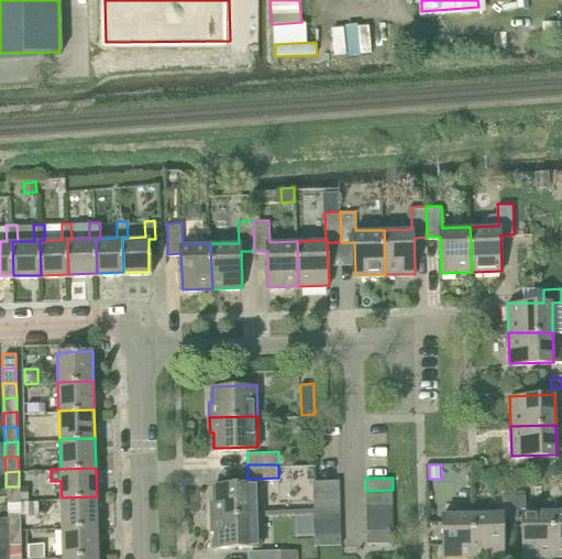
[(313,492),(340,492),(340,479),(313,479),(313,492)]
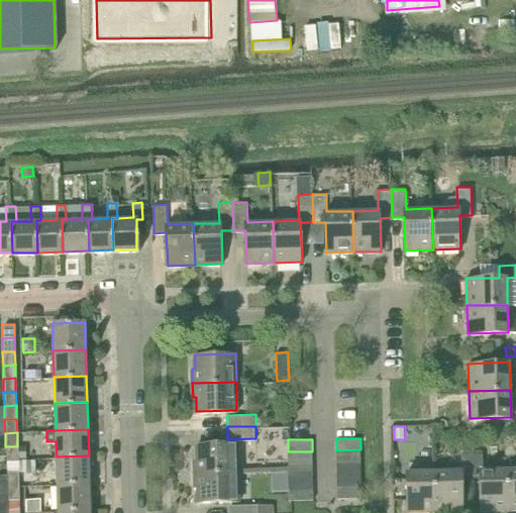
[(194,473),(238,472),(237,442),(197,444),(197,458),(194,458),(194,473)]
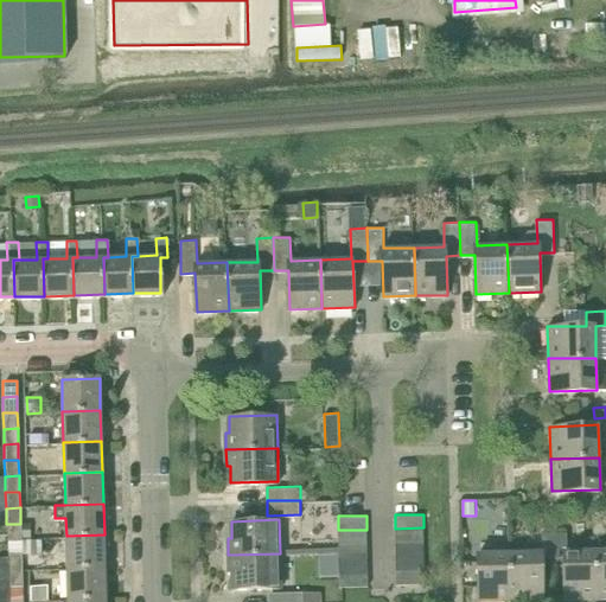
[(20,524),(6,524),(7,539),(21,539),(20,524)]
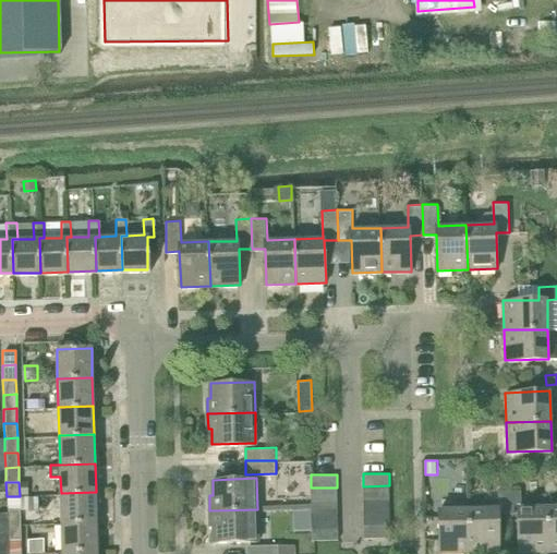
[(390,498),(389,485),(363,486),(364,498),(390,498)]
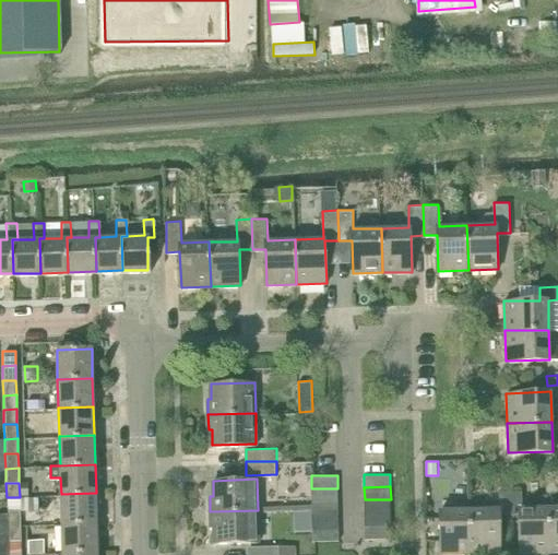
[(339,500),(337,488),(311,488),(312,502),(339,500)]
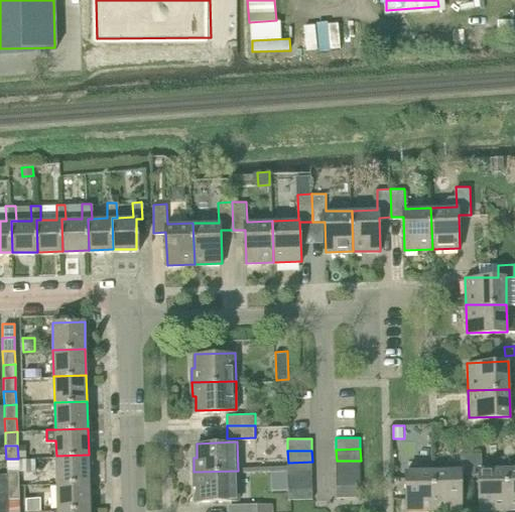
[(482,452),(470,453),(471,475),(476,475),(476,465),(482,465),(482,452)]
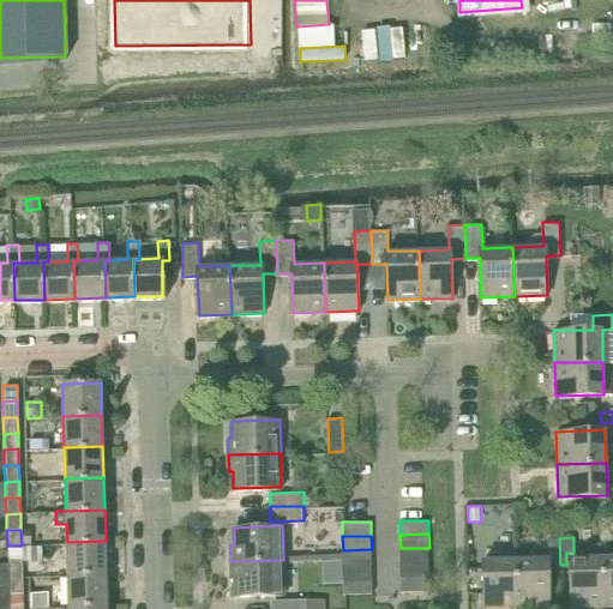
[(516,559),(517,607),(550,607),(548,565),(560,565),(559,538),(547,538),(547,558),(516,559)]
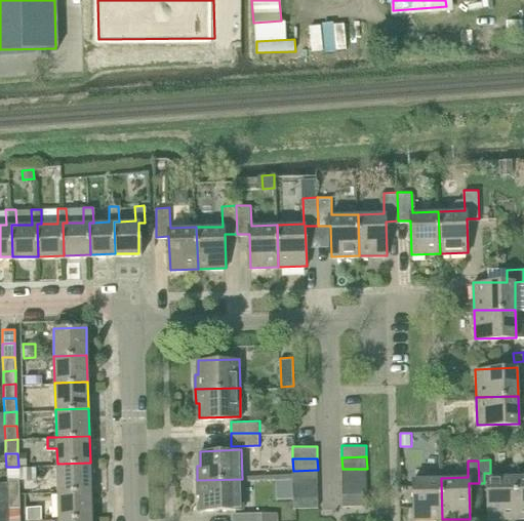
[(57,464),(58,491),(91,490),(90,463),(57,464)]
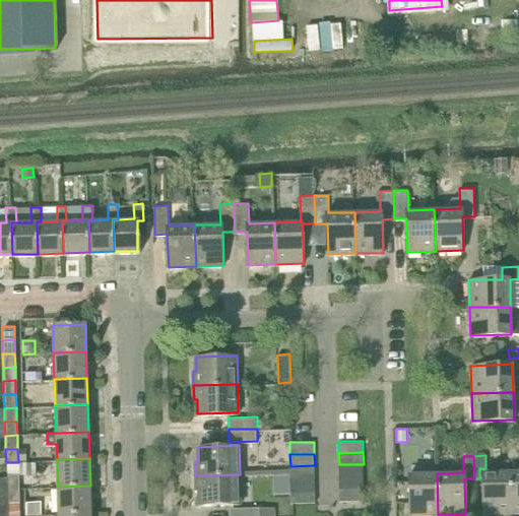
[(364,475),(364,464),(339,464),(339,476),(364,475)]
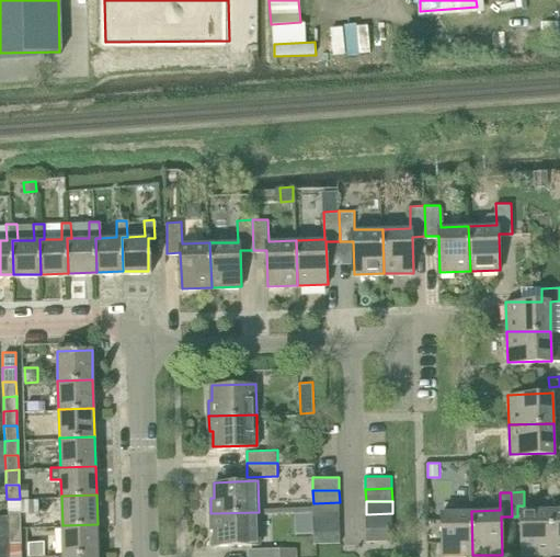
[(340,515),(340,502),(313,503),(313,515),(340,515)]
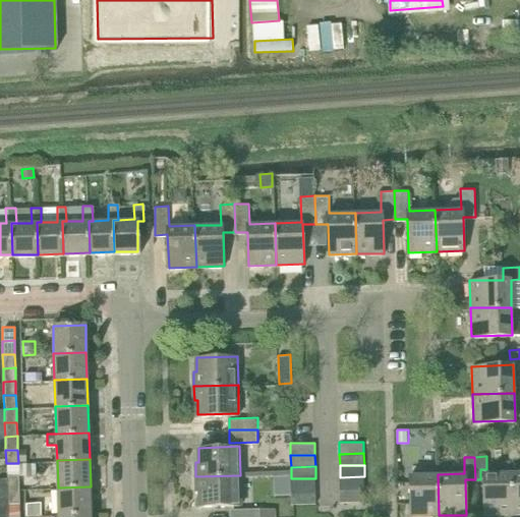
[(513,514),(519,513),(519,471),(511,472),(513,514)]
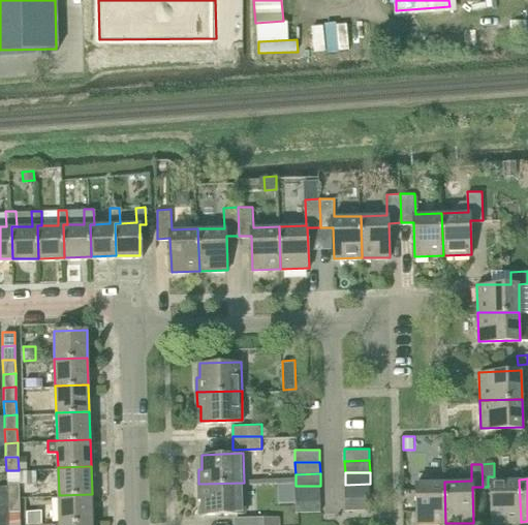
[(519,480),(491,481),(492,522),(521,522),(519,480)]
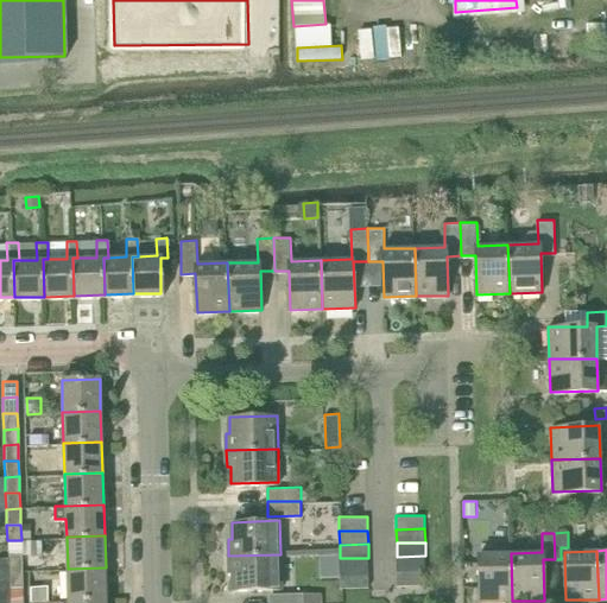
[(511,553),(479,553),(480,602),(512,601),(511,553)]
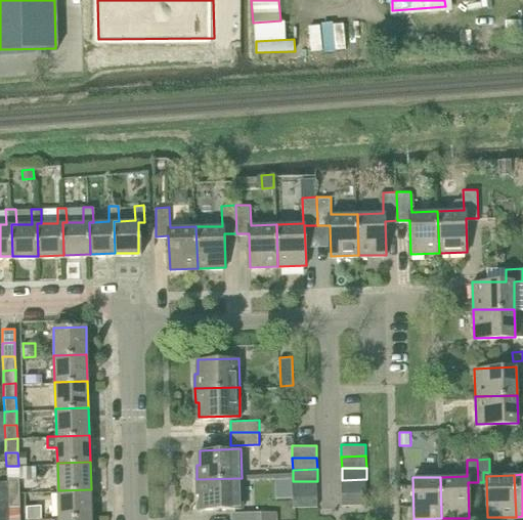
[(7,492),(17,491),(17,478),(6,478),(6,480),(7,492)]
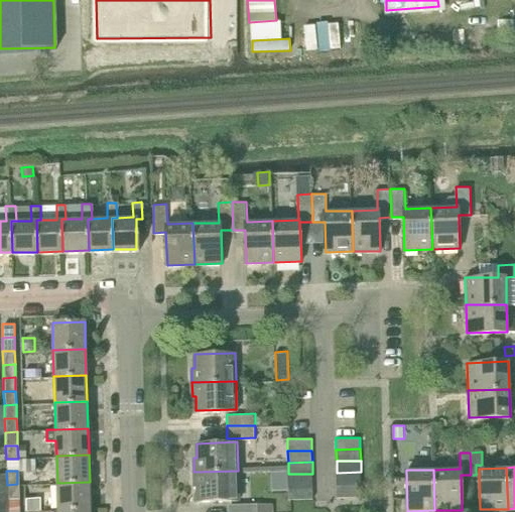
[(239,499),(238,471),(194,472),(195,486),(198,486),(198,500),(239,499)]
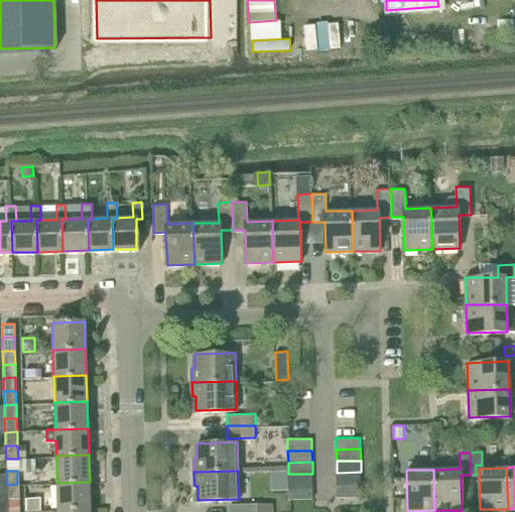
[(361,484),(361,472),(337,473),(337,484),(361,484)]
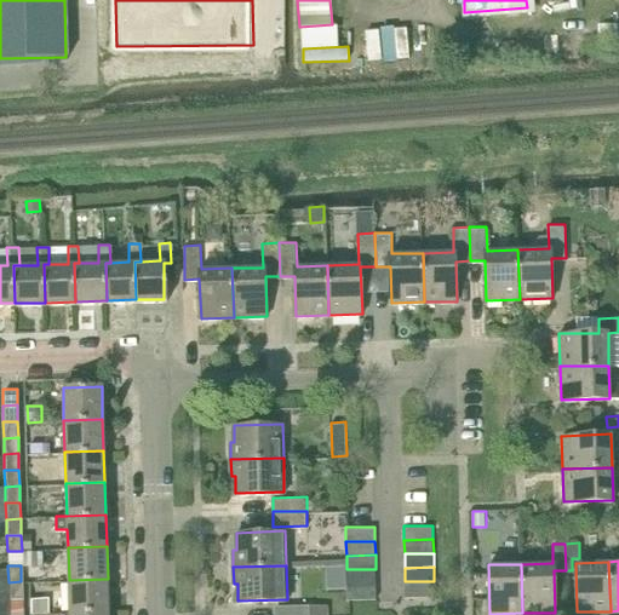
[(347,584),(376,582),(376,569),(347,569),(347,584)]
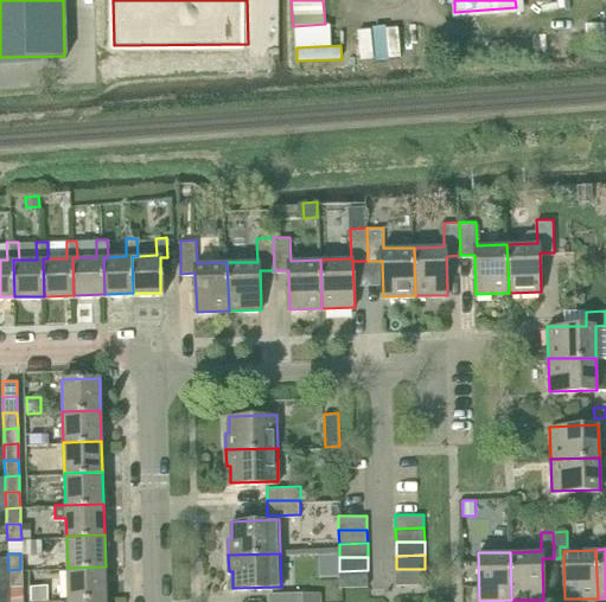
[(68,568),(69,600),(107,599),(106,567),(68,568)]
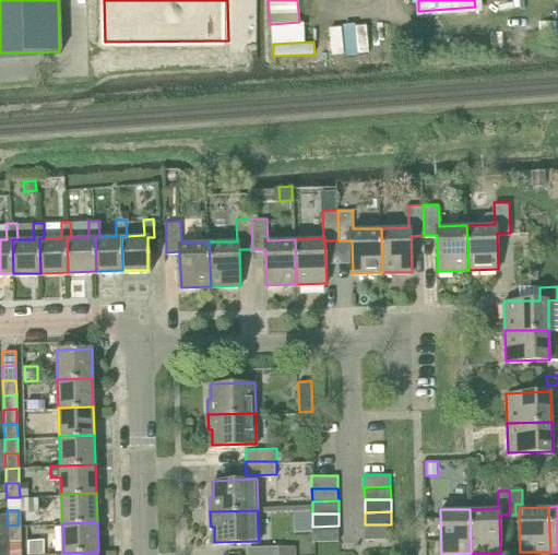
[(8,526),(8,535),(8,539),(20,539),(19,524),(8,526)]
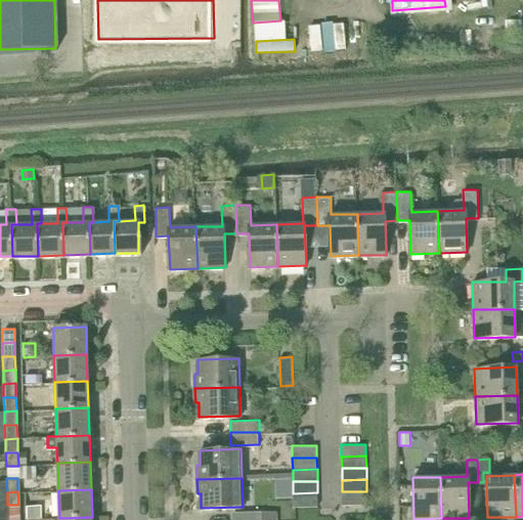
[(366,503),(366,491),(342,491),(343,504),(366,503)]
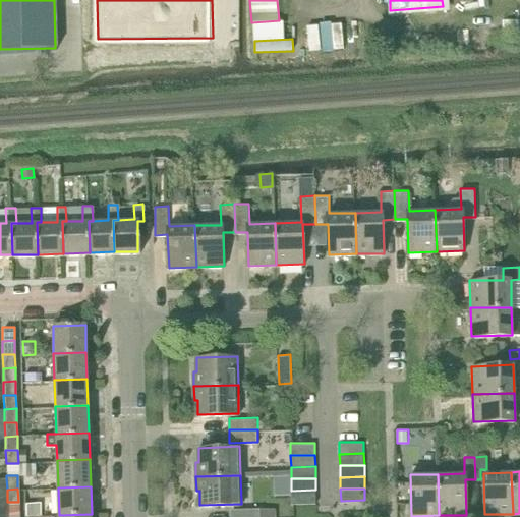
[(316,502),(315,490),(291,491),(292,502),(316,502)]
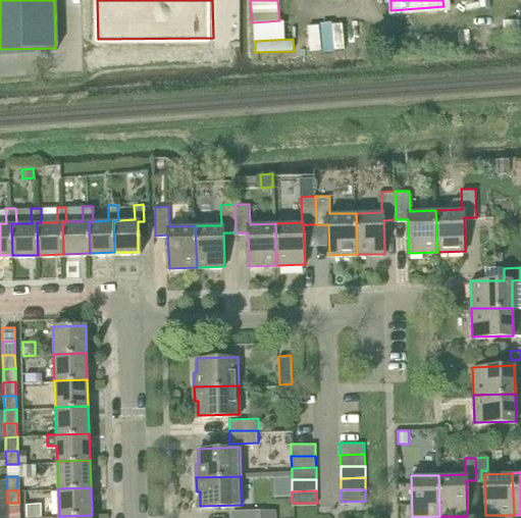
[(7,511),(8,517),(19,516),(18,503),(7,503),(7,511)]
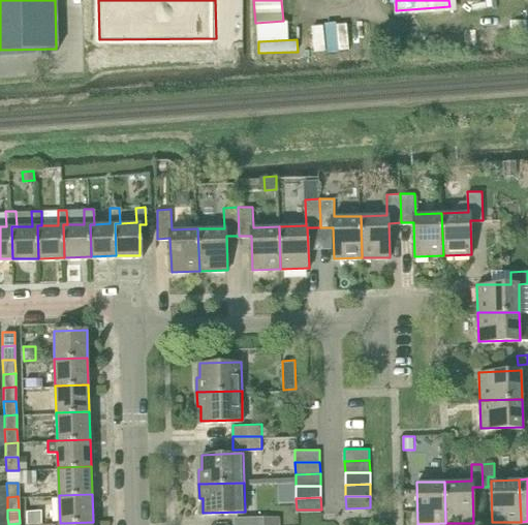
[(235,524),(264,524),(264,515),(235,516),(235,524)]
